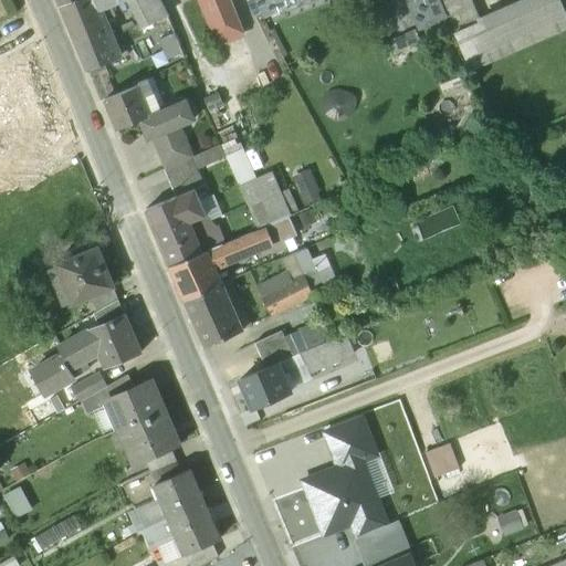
[(105,0),(72,13),(67,1),(60,7),(72,38),(108,23),(104,11),(129,0),(105,0)]
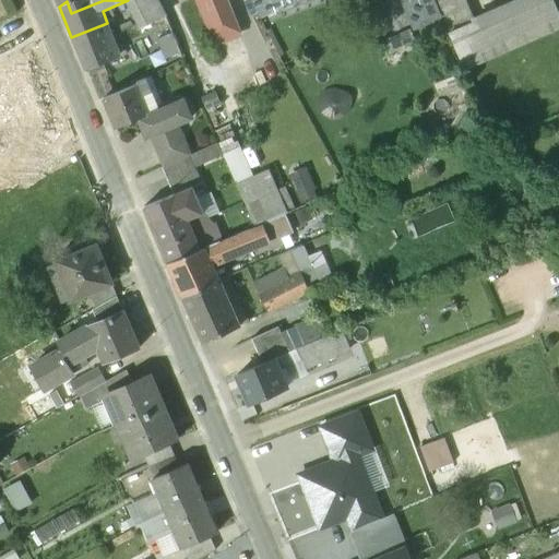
[(70,0),(67,1),(71,13),(104,0),(70,0)]
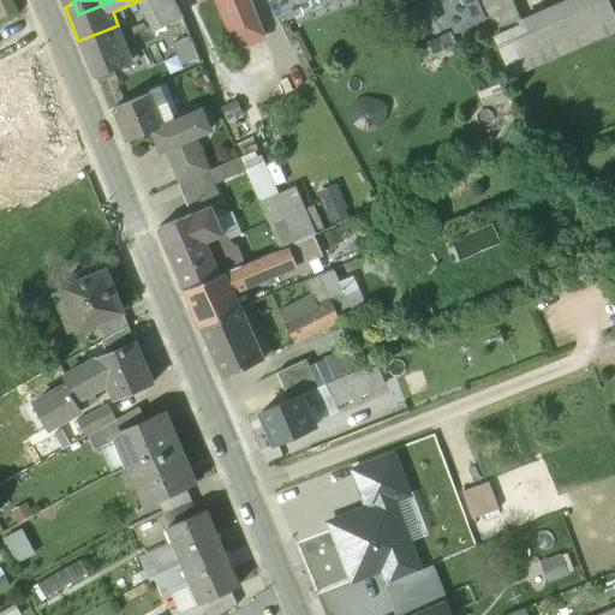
[(172,0),(142,0),(157,30),(181,18),(172,0)]
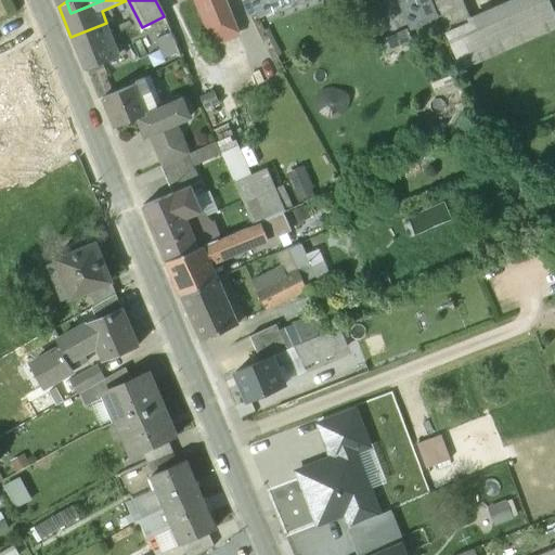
[(224,0),(196,0),(197,0),(201,10),(202,10),(215,42),(239,33),(236,27),(224,0)]
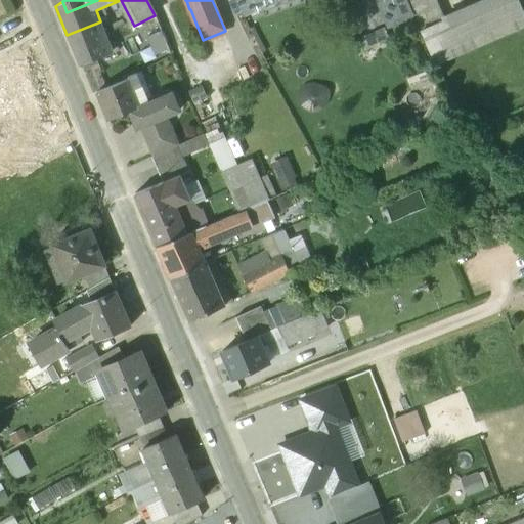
[(406,0),(421,32),(445,20),(436,0),(406,0)]
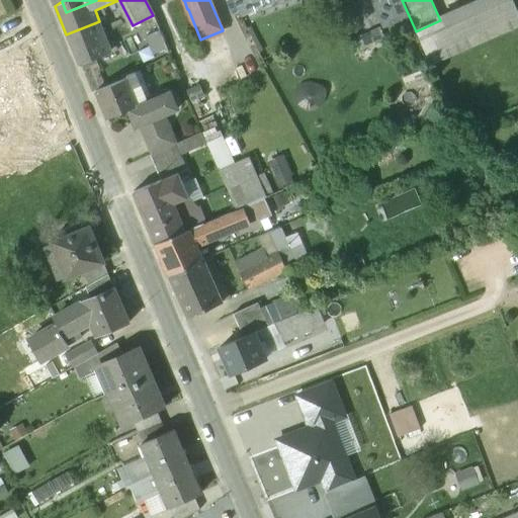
[(416,31),(414,32),(429,66),(517,26),(517,16),(510,0),(487,0),(440,20),(416,31)]
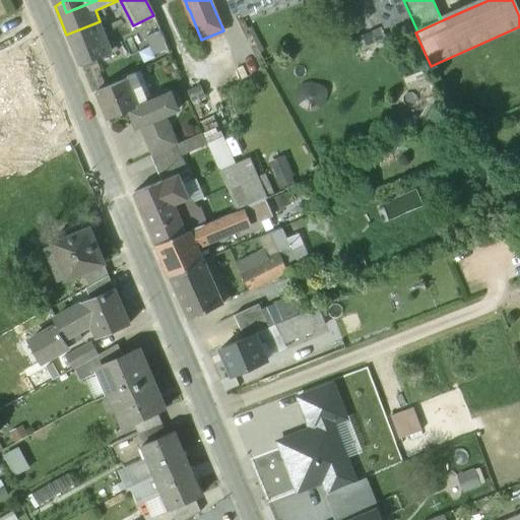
[(100,21),(66,35),(79,65),(114,53),(100,21)]
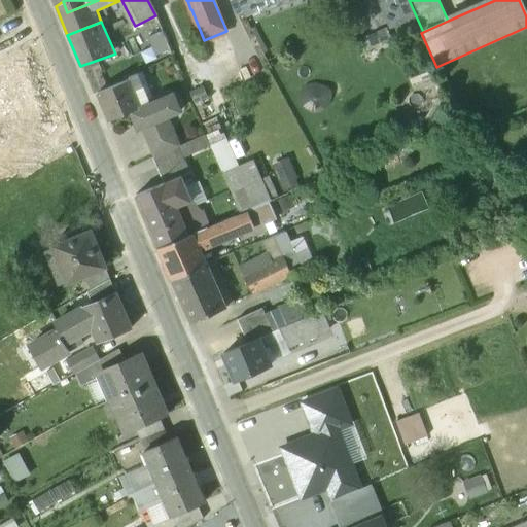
[(164,32),(150,36),(155,55),(169,50),(164,32)]
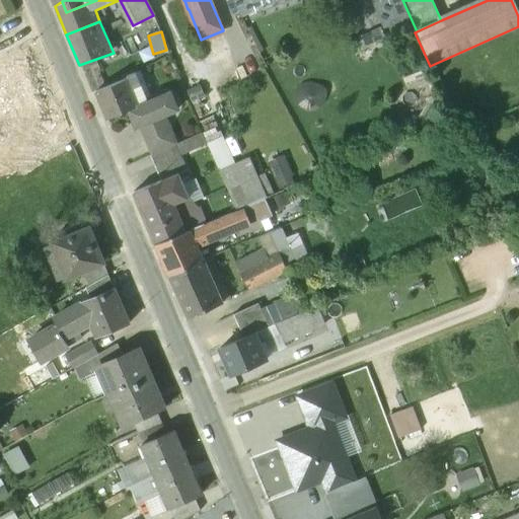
[(0,176),(40,157),(29,139),(69,119),(30,41),(0,56),(0,92),(21,82),(26,92),(14,97),(22,114),(0,125),(0,176)]
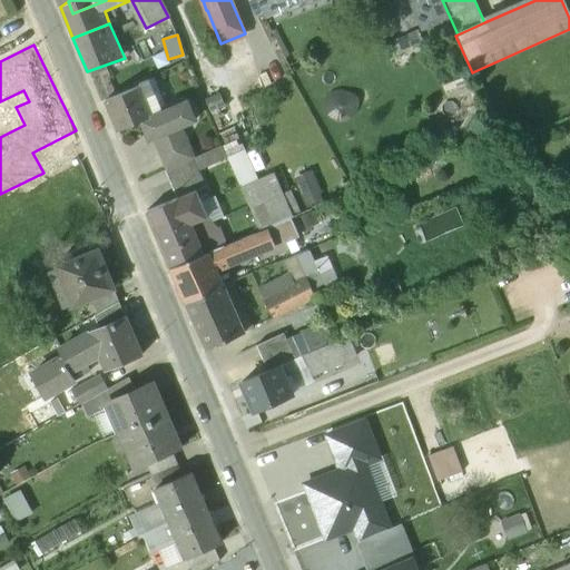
[(141,87),(153,114),(163,110),(150,80),(138,86),(139,88),(141,87)]
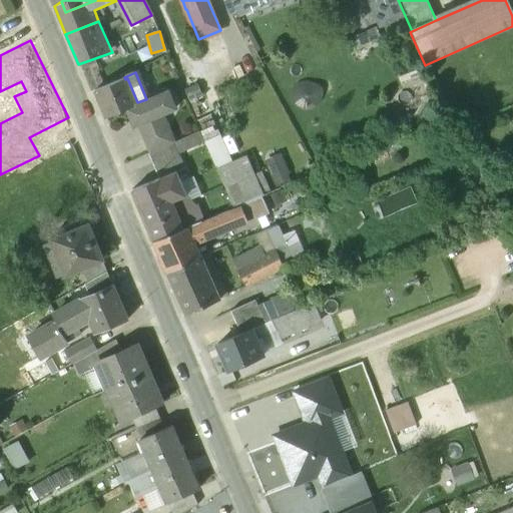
[(125,108),(137,102),(127,78),(125,79),(94,91),(105,119),(125,110),(125,108)]
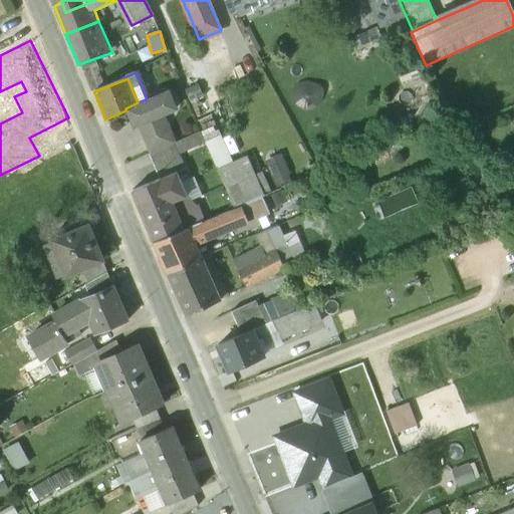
[(133,127),(139,124),(163,114),(176,109),(168,90),(147,99),(138,102),(125,108),(125,110),(133,127)]
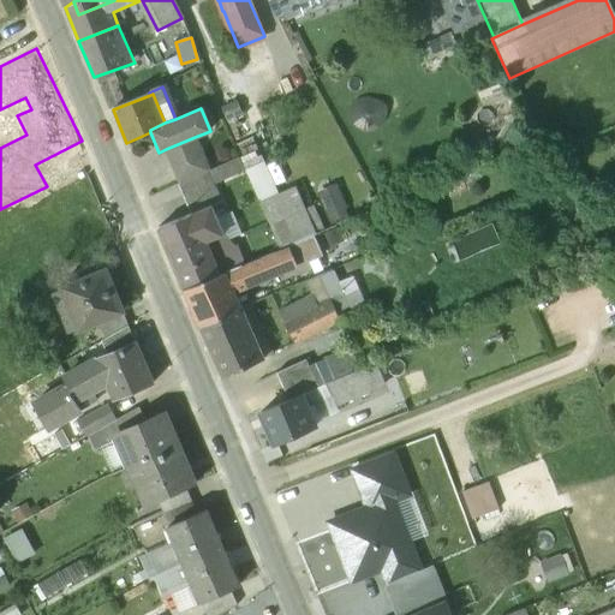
[(195,137),(166,149),(180,184),(208,171),(195,137)]
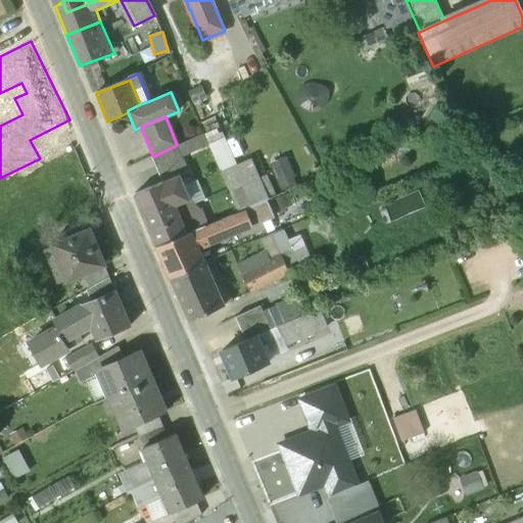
[(221,173),(237,165),(220,129),(204,136),(221,173)]
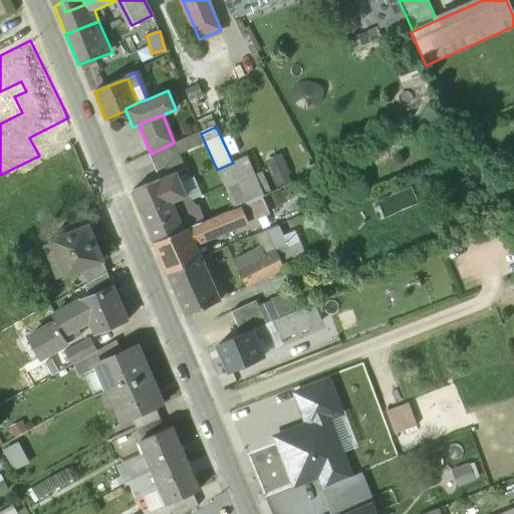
[(175,145),(180,155),(204,144),(199,133),(175,145)]
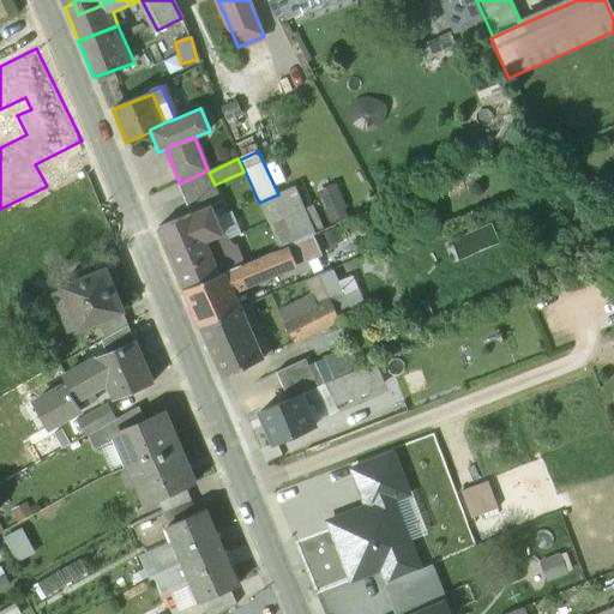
[(209,173),(208,170),(178,185),(191,215),(222,202),(215,185),(209,173)]
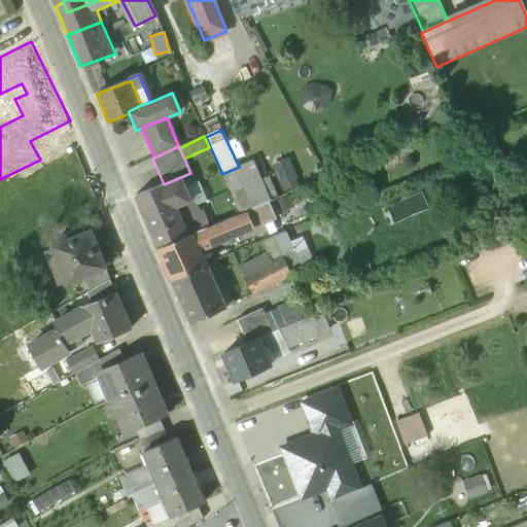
[(300,185),(288,159),(270,167),(281,194),(300,185)]
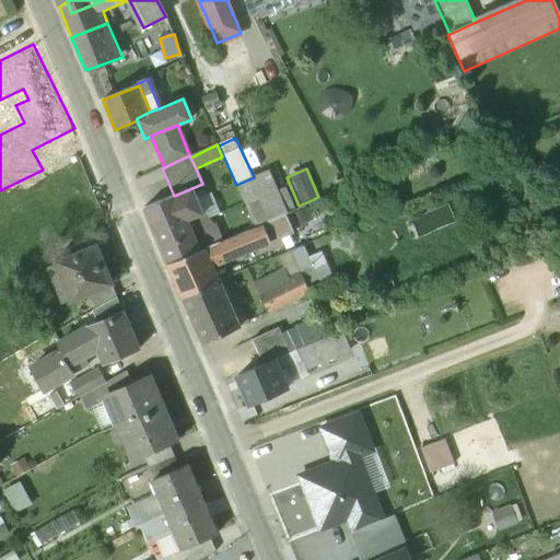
[(277,193),(268,172),(254,177),(236,185),(255,229),(261,226),(277,220),(276,219),(284,214),(294,210),(286,188),(277,193)]
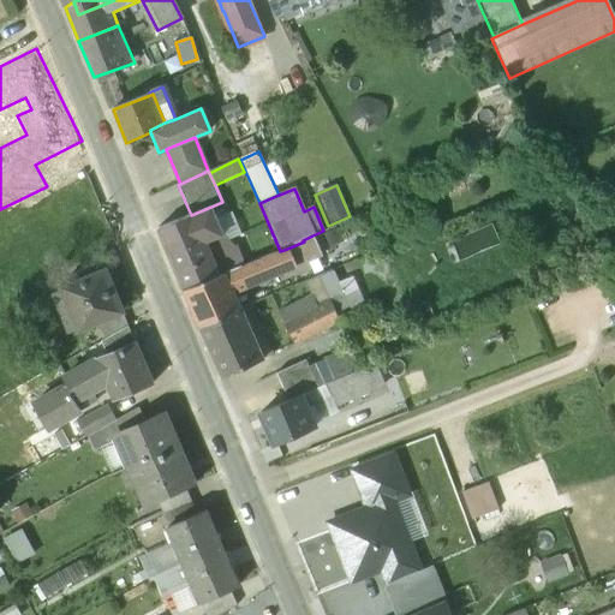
[(210,207),(159,230),(184,290),(219,275),(210,255),(201,233),(219,226),(210,207)]
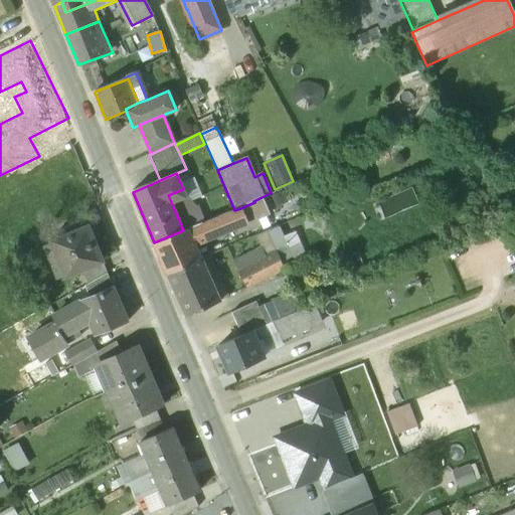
[(191,207),(183,189),(168,195),(176,213),(191,207)]
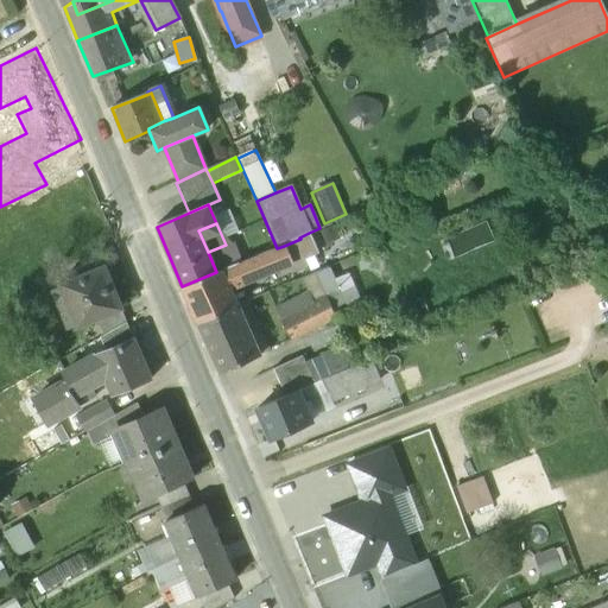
[(466,242),(483,234),(480,226),(450,239),(457,255),(469,251),(466,242)]
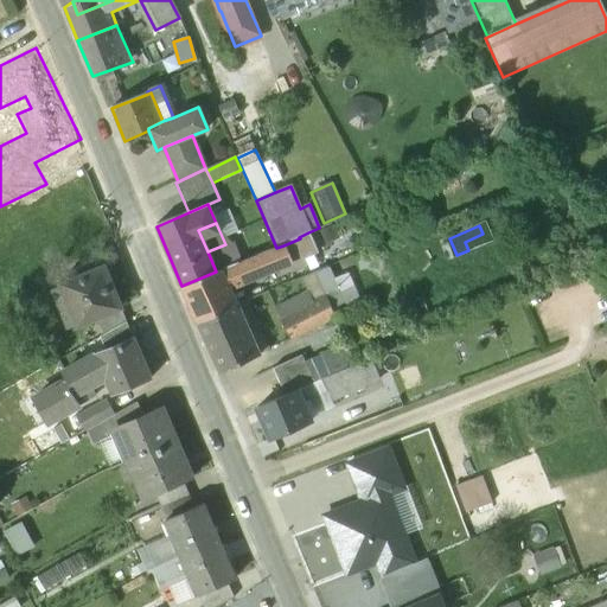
[(300,238),(283,246),(292,263),(318,253),(308,232),(299,237),(300,238)]
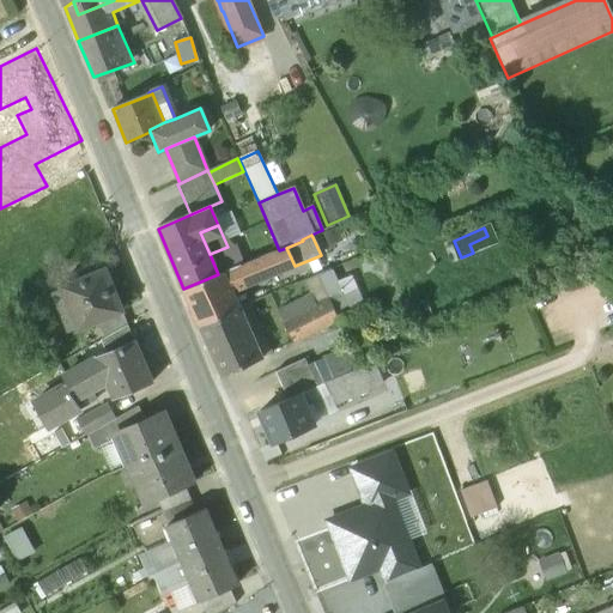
[(228,247),(210,254),(218,274),(223,273),(224,273),(241,266),(238,259),(232,244),(228,247)]
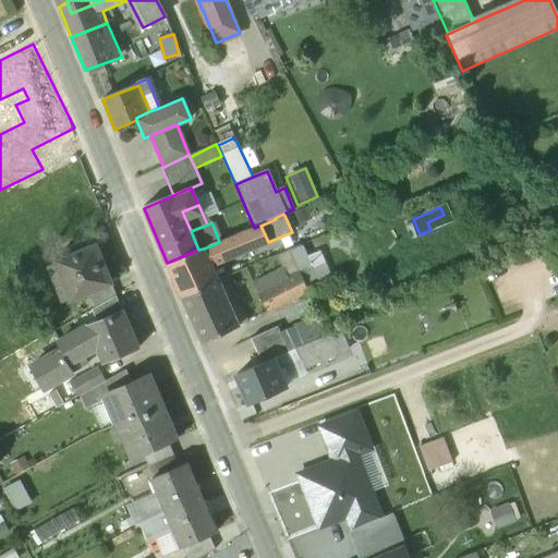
[(268,242),(261,226),(254,228),(225,240),(219,242),(204,249),(203,249),(210,265),(268,242)]
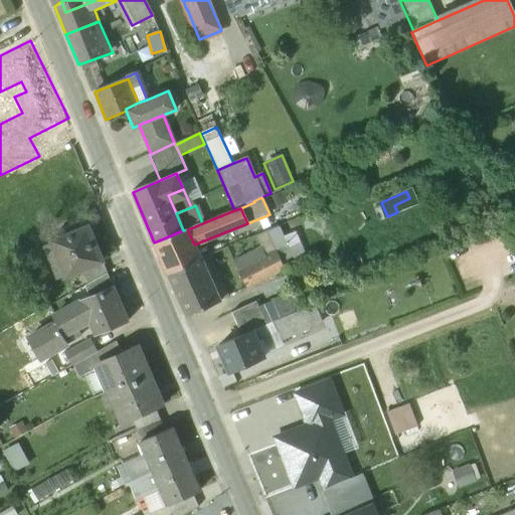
[(89,226),(77,231),(74,225),(57,232),(59,238),(52,241),(43,245),(57,279),(66,276),(81,270),(102,261),(103,261),(89,226)]
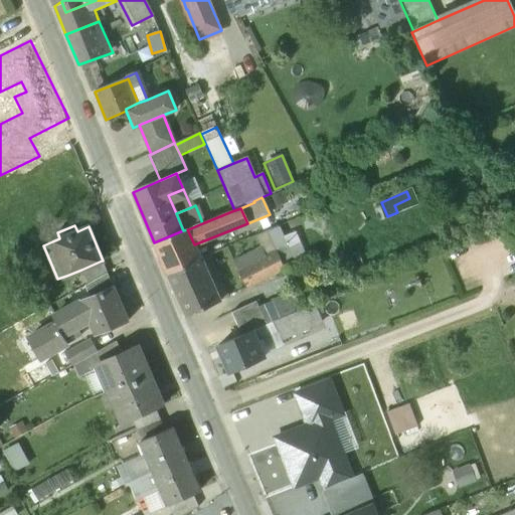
[(183,230),(154,242),(168,274),(200,259),(194,244),(187,229),(183,230)]
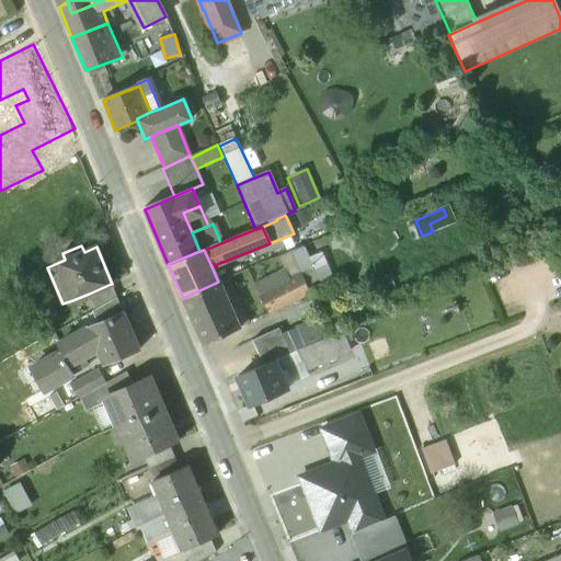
[(321,287),(310,262),(299,267),(302,274),(310,293),(321,287)]
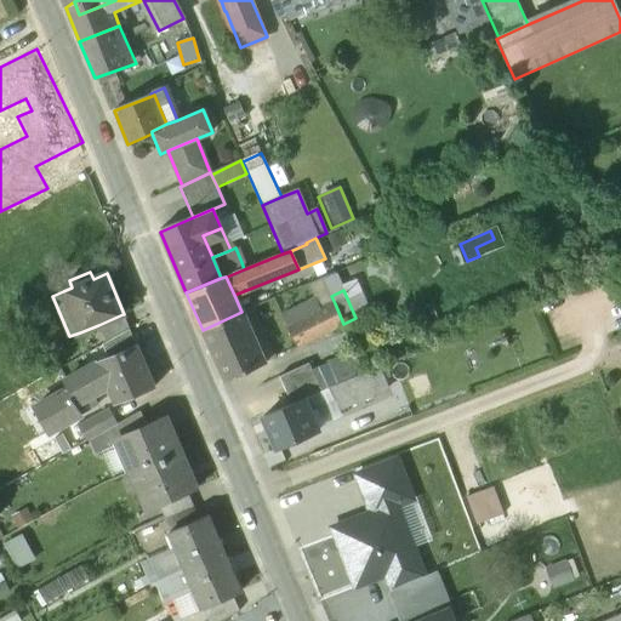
[(273,298),(288,328),(335,303),(331,296),(330,292),(294,311),(286,294),(273,298)]
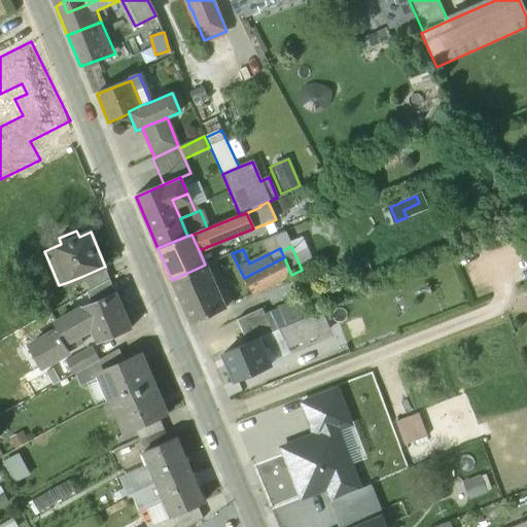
[(252,294),(291,275),(284,257),(244,278),(252,294)]
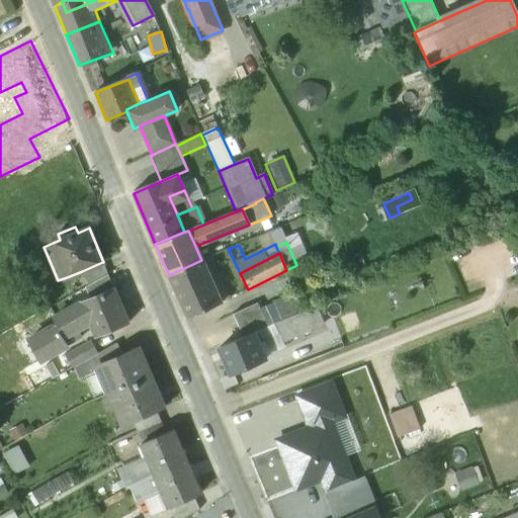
[(211,256),(202,260),(222,303),(231,298),(211,256)]
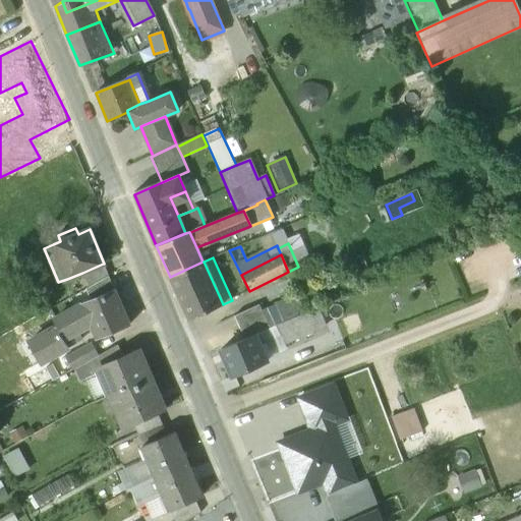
[(203,262),(170,277),(189,320),(223,304),(204,262),(203,262)]
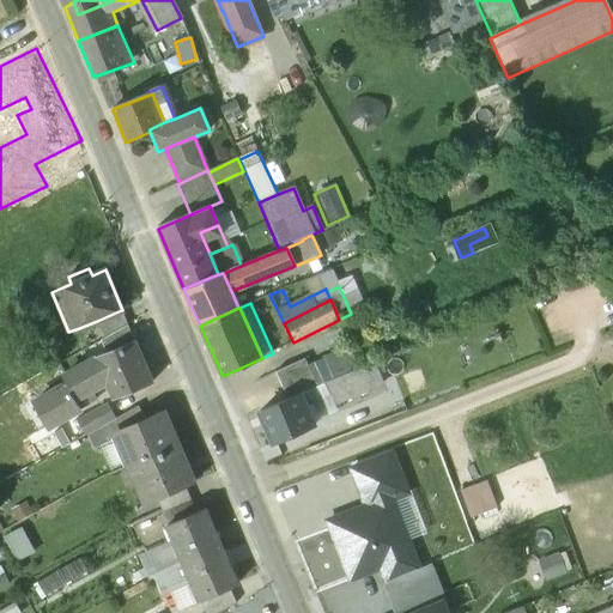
[(121,310),(97,321),(104,339),(127,326),(121,310)]
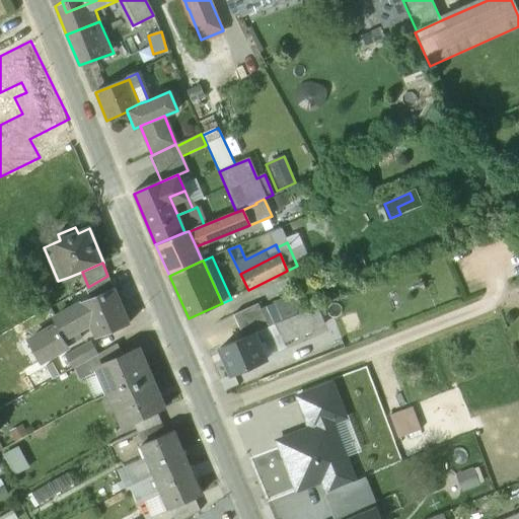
[(88,287),(85,288),(85,289),(89,299),(114,289),(107,276),(88,287)]
